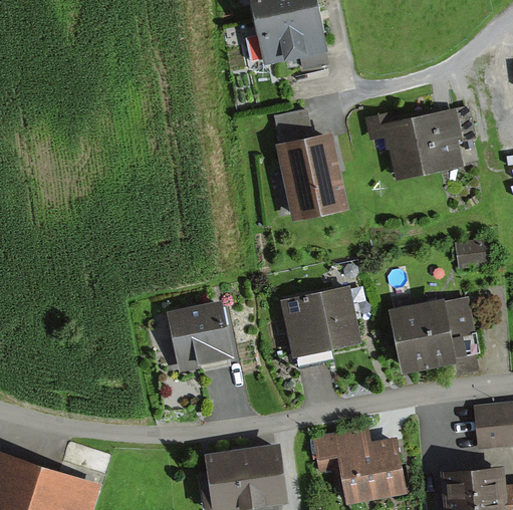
[(252,0),(265,60),(299,53),(303,69),(326,64),(323,50),(329,48),(322,19),(318,0),(252,0)]
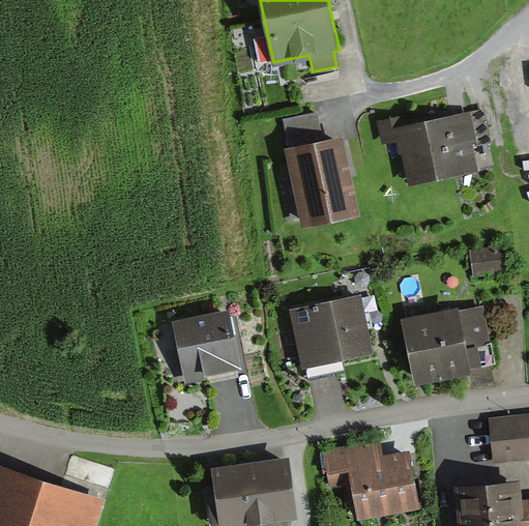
[(400,141),(408,183),(477,171),(472,146),(489,143),(482,111),(425,121),(407,125),(406,116),(377,122),(381,145),(400,141)]
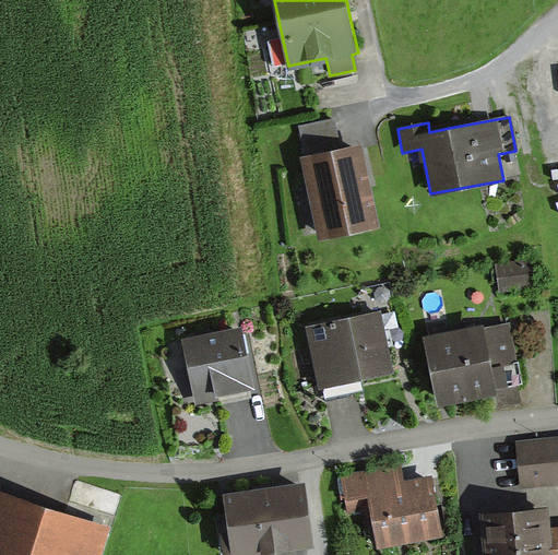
[(297,155),(313,236),(376,223),(368,187),(358,139),(343,142),(337,118),(296,127),(301,154),(297,155)]
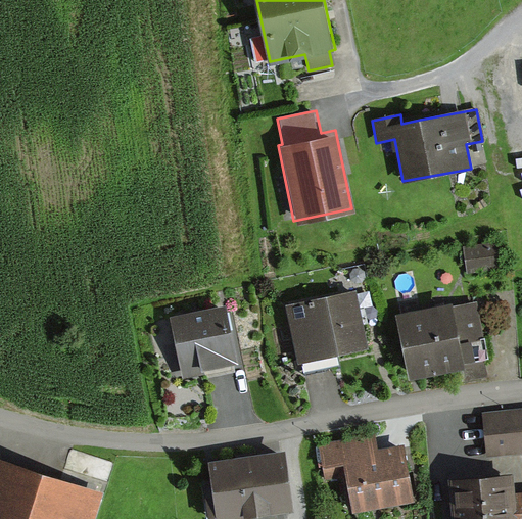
[(466,275),(501,270),(497,244),(462,249),(466,275)]
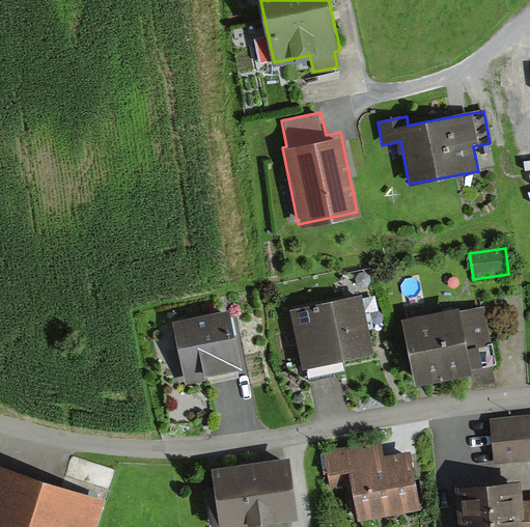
[(361,294),(289,309),(301,366),(372,352),(367,324),(361,294)]
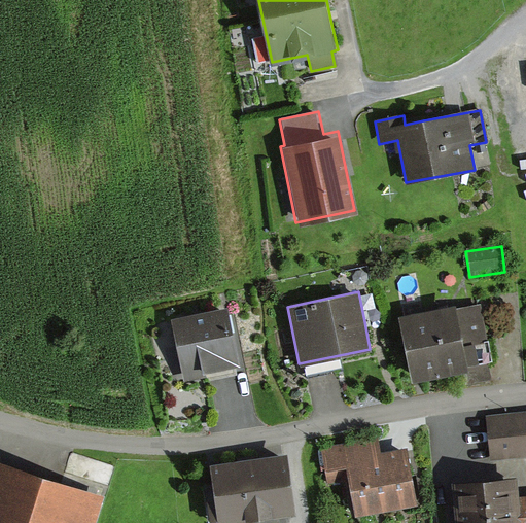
[(453,305),(397,315),(410,380),(462,371),(466,389),(491,384),(488,365),(493,364),(489,340),(484,341),(478,307),(454,311),(453,305)]
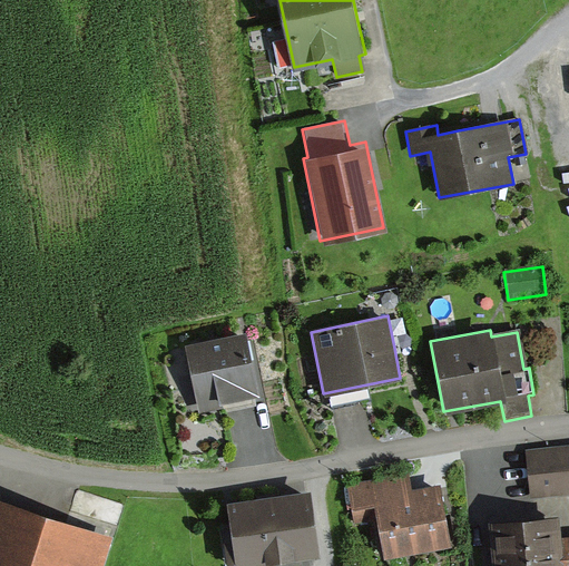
[(249,332),(184,348),(198,411),(262,397),(254,357),(249,332)]
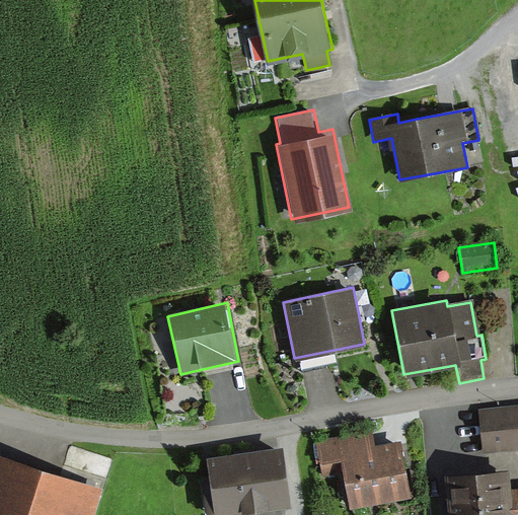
[(484,454),(517,451),(517,407),(481,410),(484,454)]
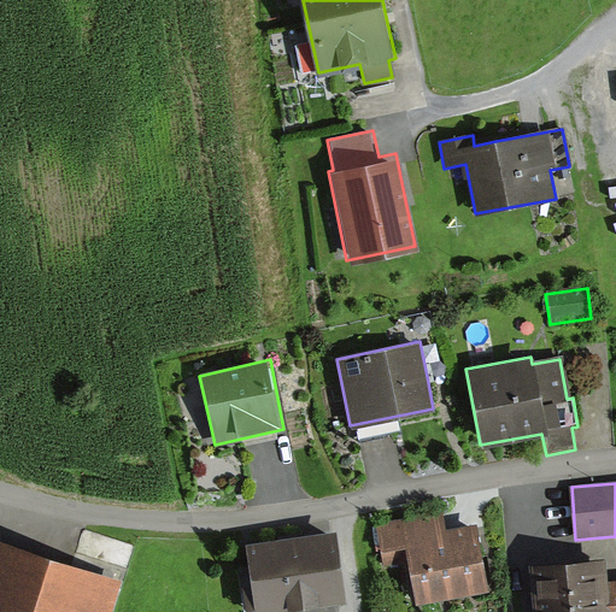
[(416,604),(488,590),(475,523),(446,528),(443,513),(375,525),(383,571),(410,566),(416,604)]
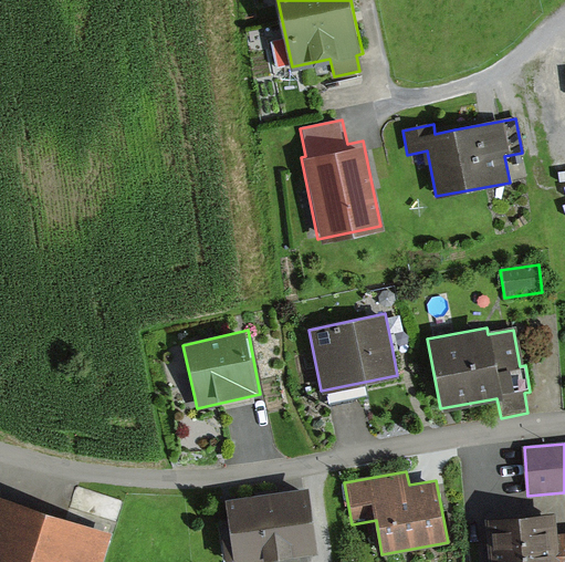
[(317,551),(306,487),(226,501),(227,511),(217,512),(218,519),(225,558),(233,557),(234,561),(260,561),(317,551)]
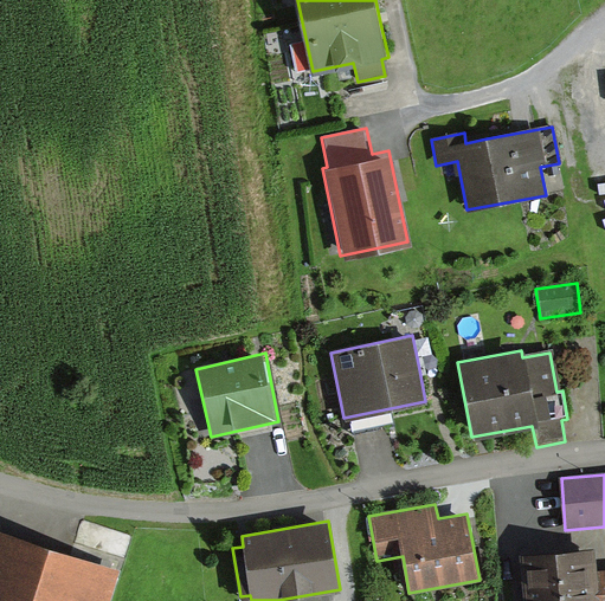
[(104,600),(115,569),(0,535),(0,600),(104,600)]
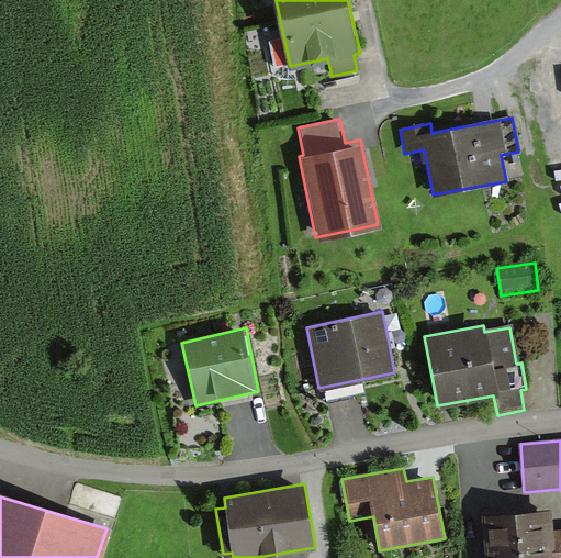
[(560,557),(560,528),(551,529),(550,510),(485,515),(487,551),(489,557),(560,557)]
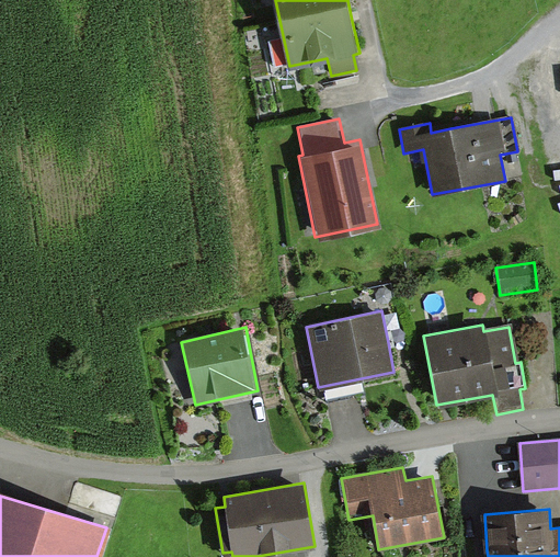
All buildings are outlined.
